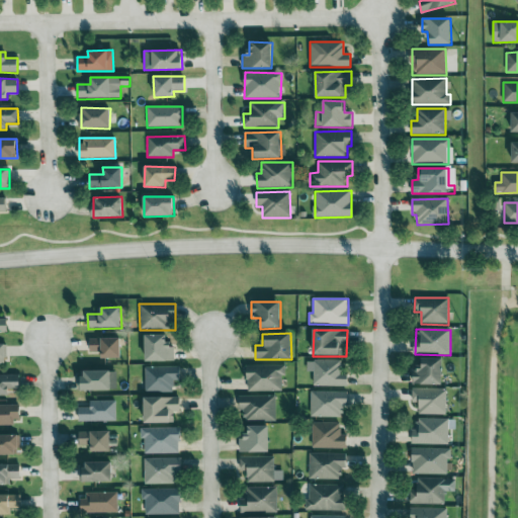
[(174,362),(174,347),(166,347),(166,335),(146,335),(146,361),(174,362)]
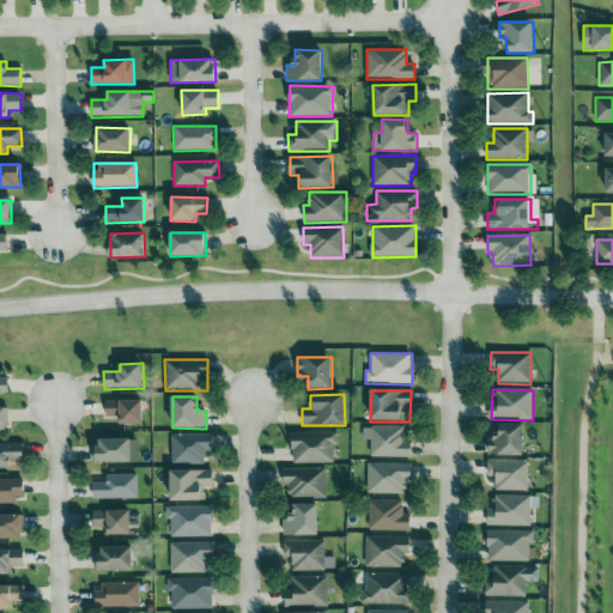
[(105,417),(120,417),(120,425),(143,424),(143,400),(105,401),(105,417)]
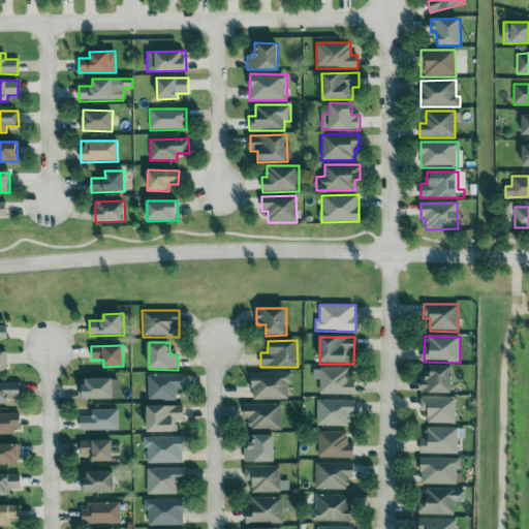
[(423,393),(452,394),(453,367),(431,366),(431,374),(424,374),(423,393)]
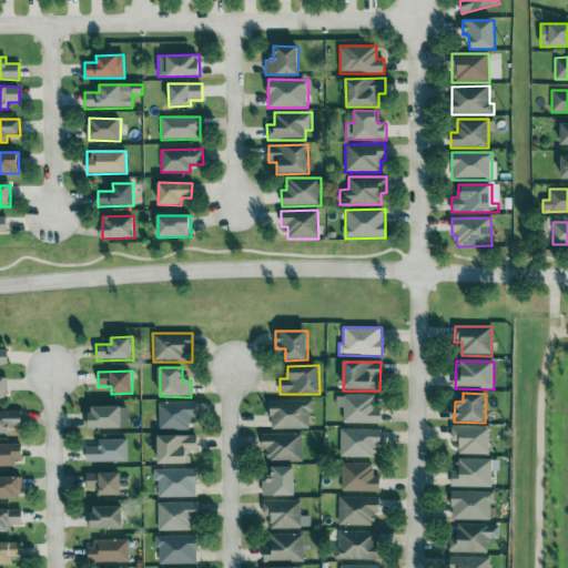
[(381,424),(381,408),(374,408),(374,396),(336,395),(336,408),(344,408),(343,424),(381,424)]
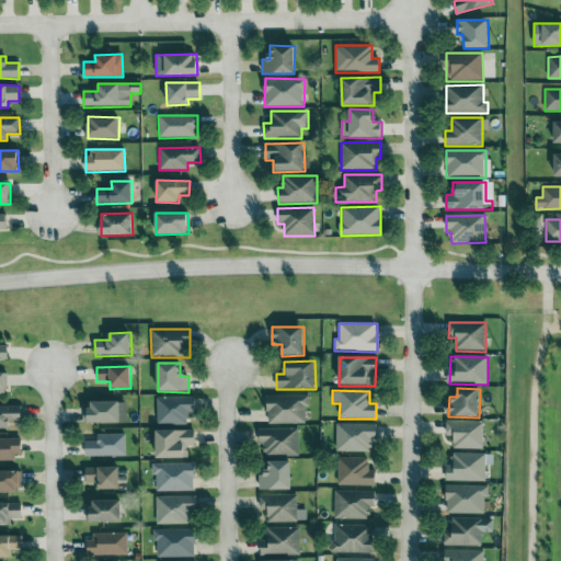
[(267,424),(307,424),(307,396),(267,397),(267,424)]
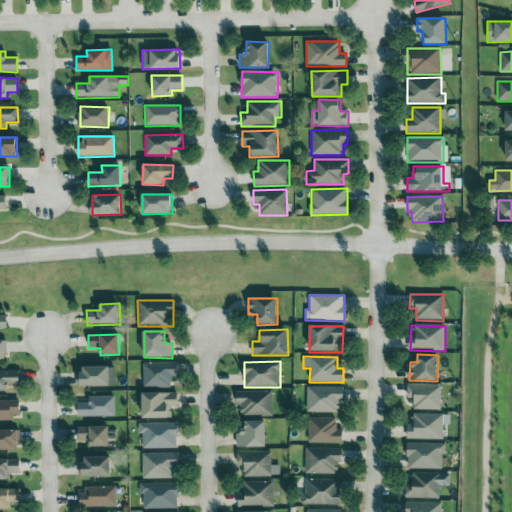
[(171,388),(171,377),(177,377),(177,362),(143,362),(143,388),(171,388)]
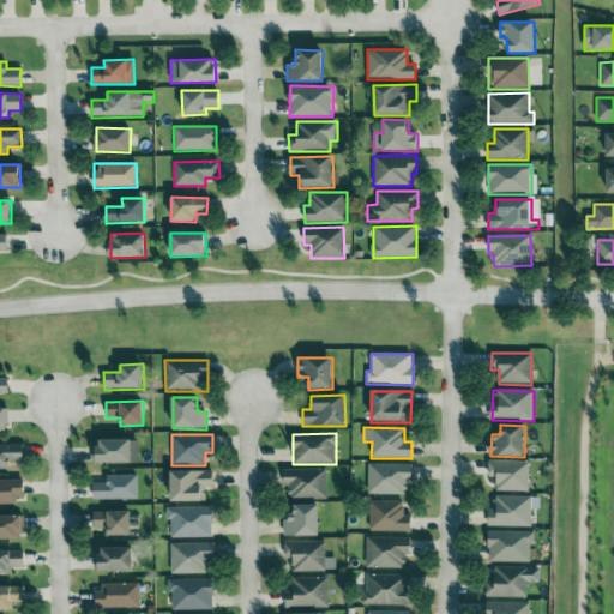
[(131,463),(131,450),(137,450),(137,439),(97,440),(97,463),(131,463)]
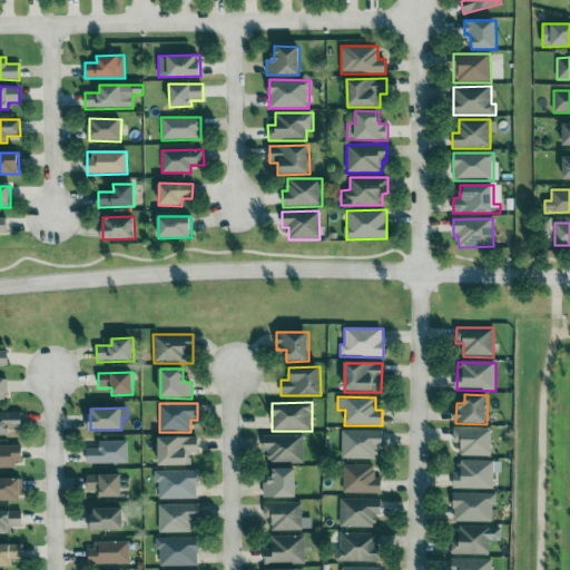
[(21,429),(21,412),(0,412),(0,435),(9,435),(8,429),(21,429)]
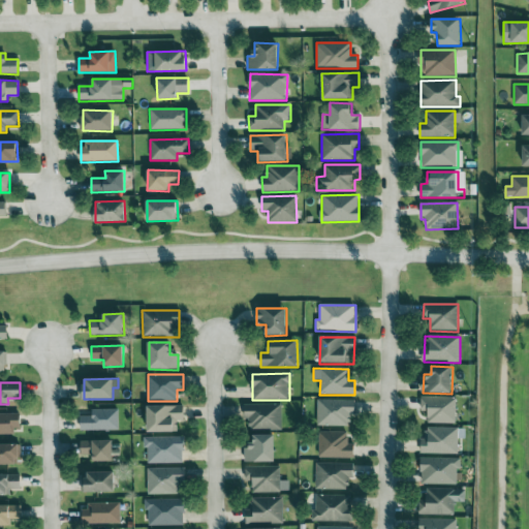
[(428,424),(456,424),(457,398),(422,397),(422,411),(428,411),(428,424)]
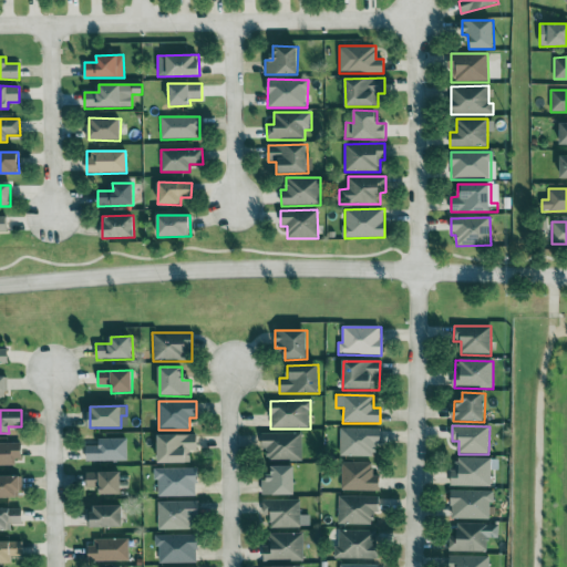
[(380,430),(339,429),(339,457),(374,459),(374,445),(380,445),(380,430)]
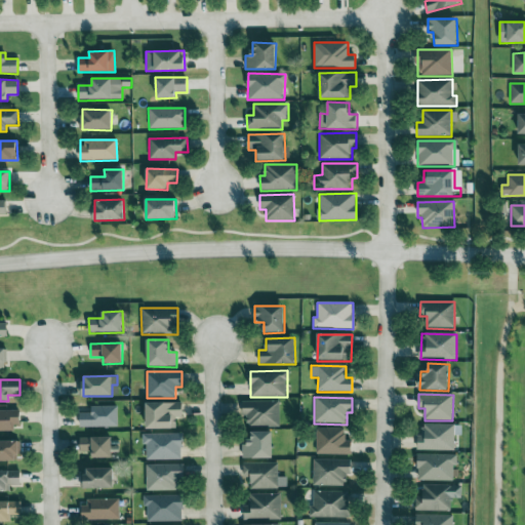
[(248,428),(279,427),(279,401),(242,402),(243,417),(247,417),(248,428)]
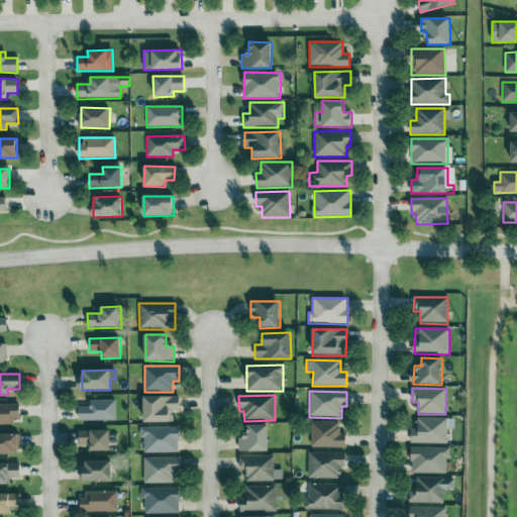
[(143,397),(143,423),(173,422),(173,411),(179,411),(179,396),(143,397)]
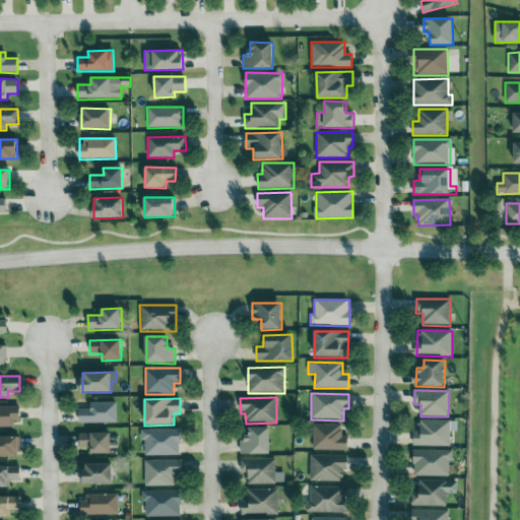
[(116,402),(90,402),(90,408),(79,408),(79,424),(117,424),(116,402)]
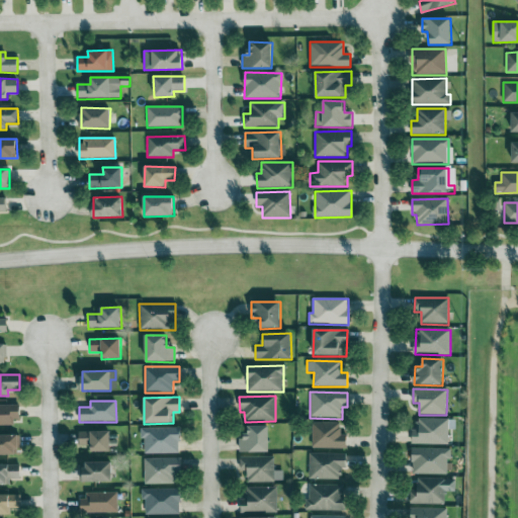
[(0,424),(19,425),(19,405),(0,405),(0,424)]
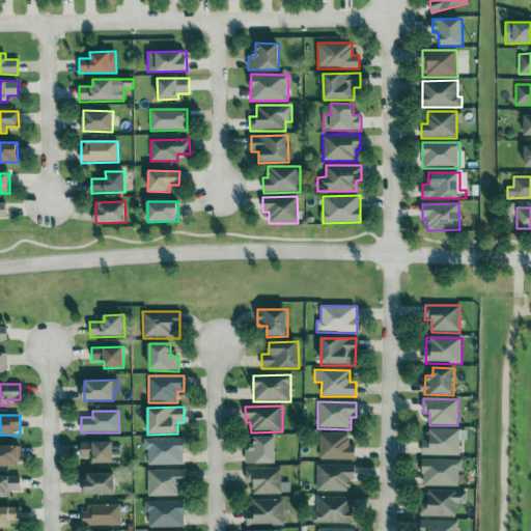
[(459,456),(459,429),(425,428),(424,455),(459,456)]
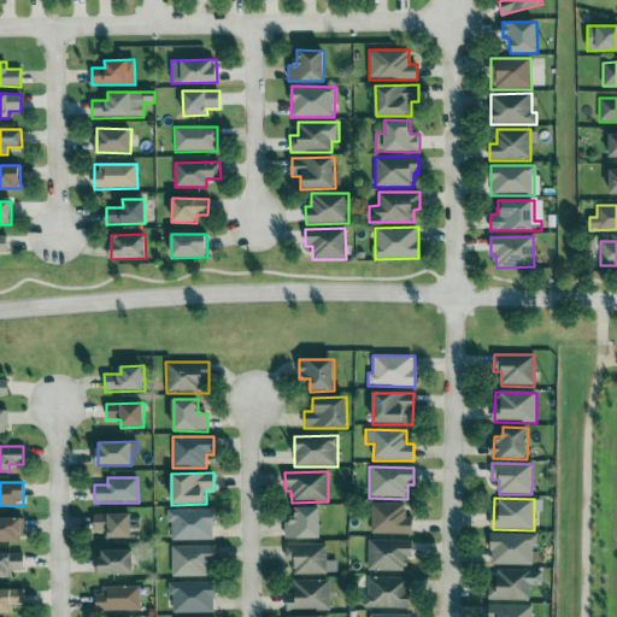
[(371,535),(412,536),(412,518),(405,518),(405,504),(371,504),(371,535)]
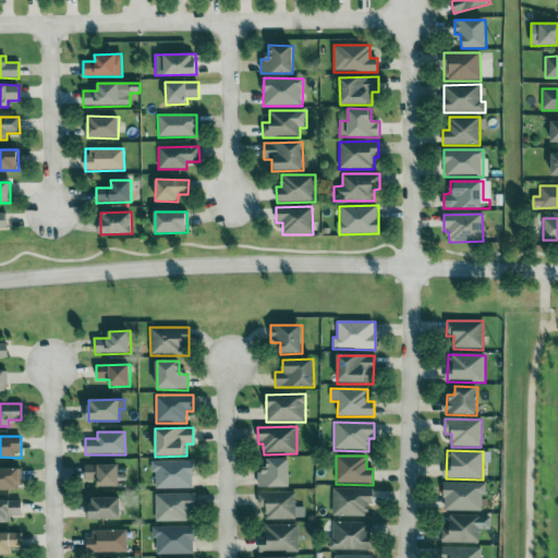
[(290,488),(290,459),(266,459),(265,472),(257,472),(257,487),(290,488)]
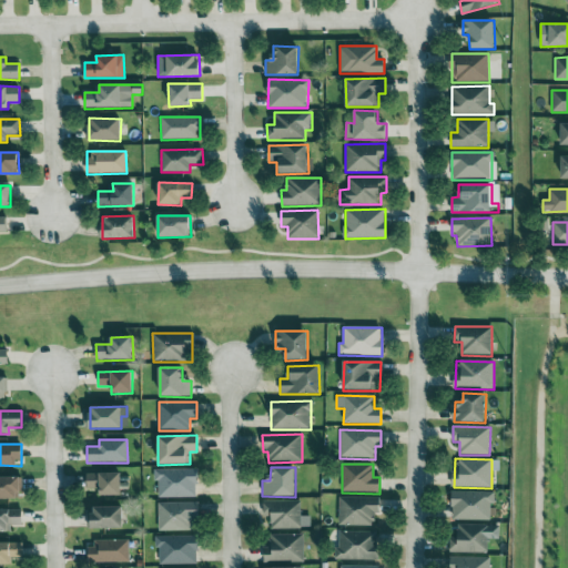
[(158,497),(196,498),(196,469),(153,468),(153,482),(158,482),(158,497)]
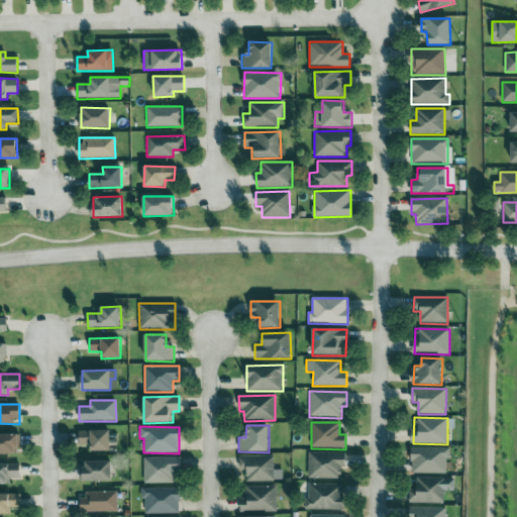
[(109,430),(79,431),(79,445),(90,445),(90,448),(110,447),(109,430)]
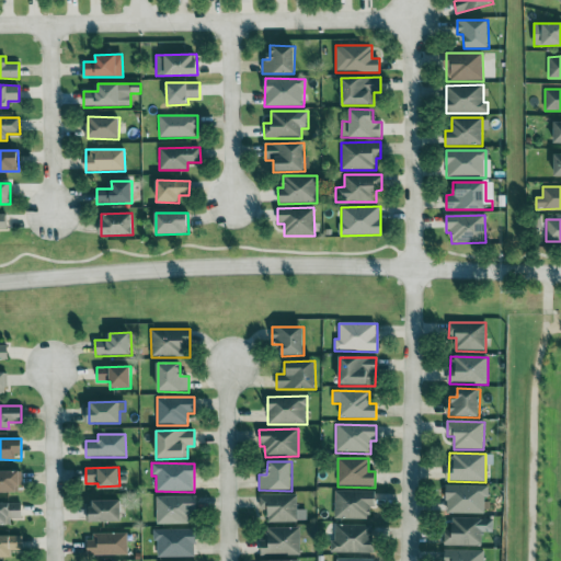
[(20,471),(0,471),(0,492),(20,493),(20,471)]
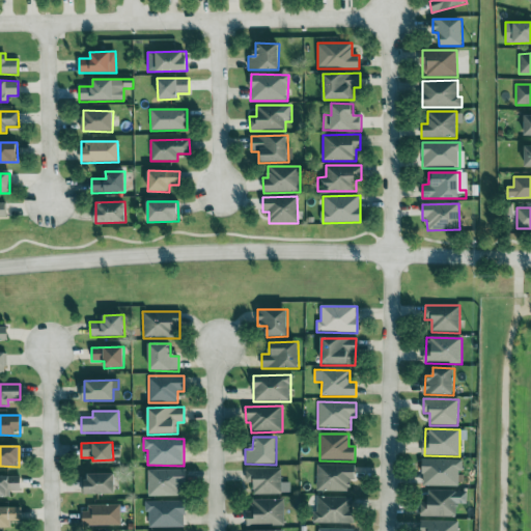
[(460,487),(460,460),(422,459),(422,486),(460,487)]
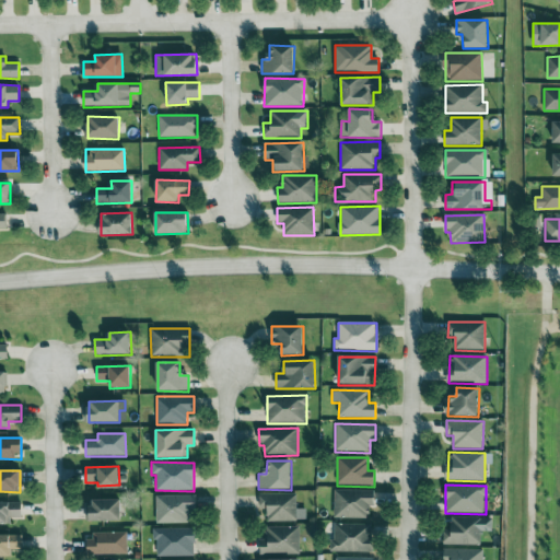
[(333,518),(369,520),(369,506),(374,506),(374,491),(334,490),(333,518)]
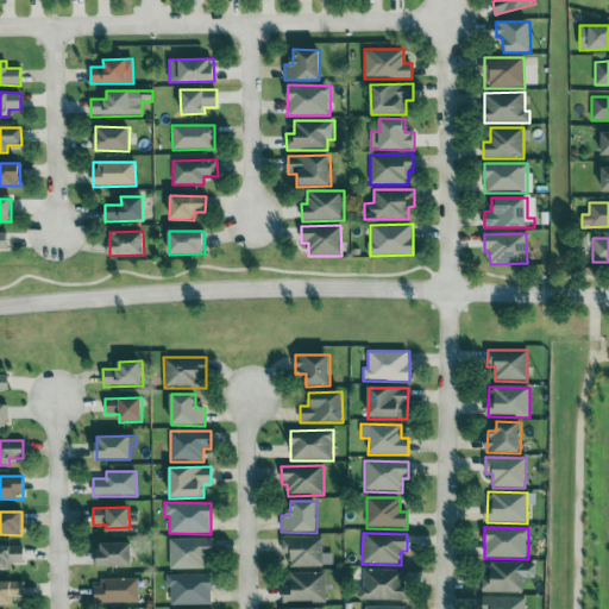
[(290,567),(332,567),(332,553),(322,553),(322,537),(282,538),(282,553),(290,553),(290,567)]
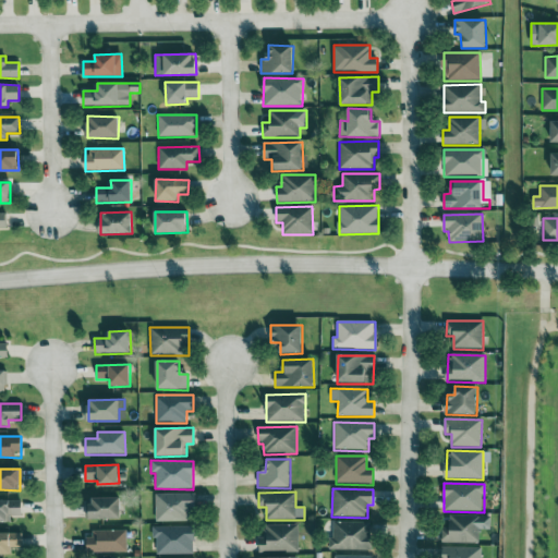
[(155,522),(187,521),(187,507),(195,507),(195,493),(155,494),(155,522)]
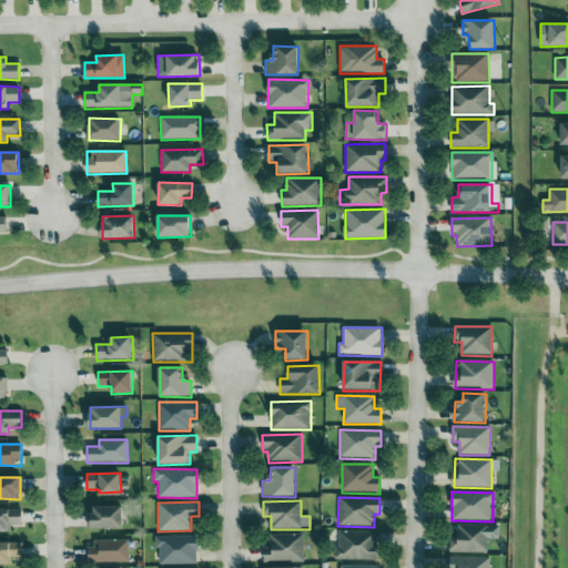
[(91,507),(92,529),(123,528),(122,506),(91,507)]
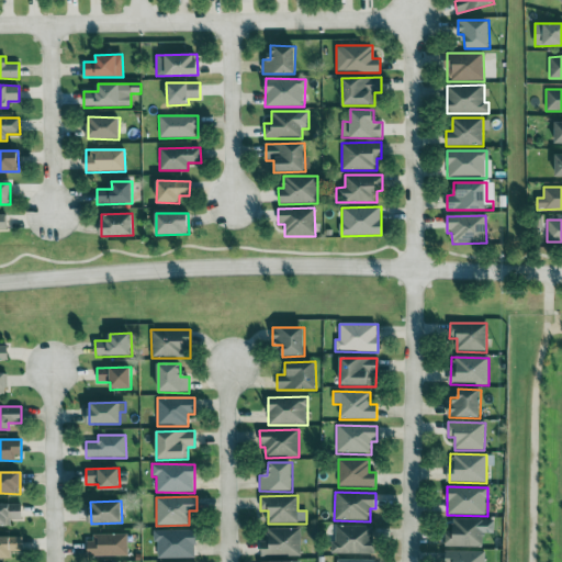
[(22,504),(0,504),(0,527),(10,527),(10,520),(22,520),(22,504)]
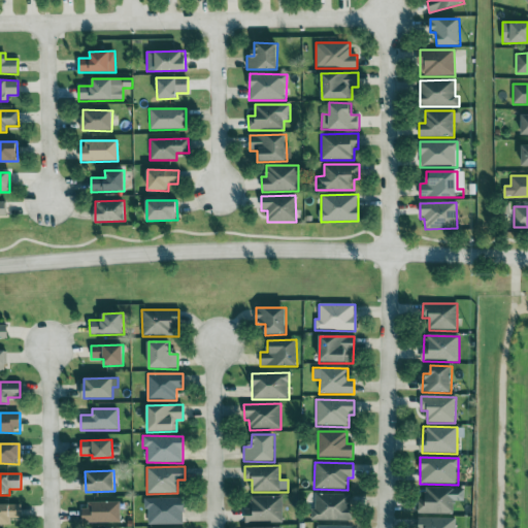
[(418,515),(454,515),(454,501),(464,502),(464,489),(425,488),(425,499),(419,499),(418,515)]
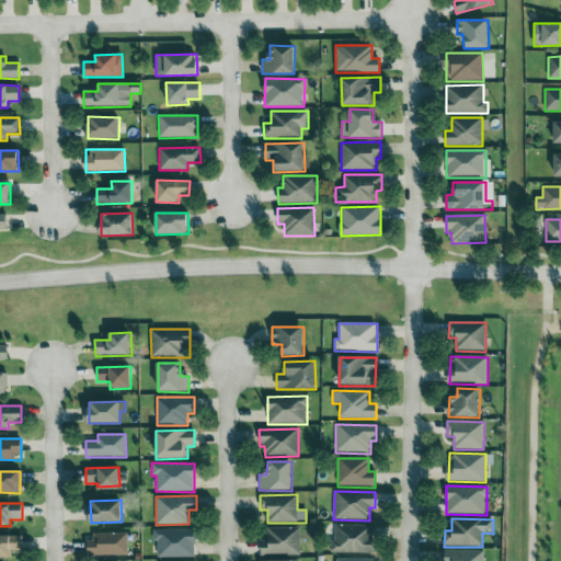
[(373,525),(334,526),(334,541),(330,541),(331,554),(373,553),(373,525)]
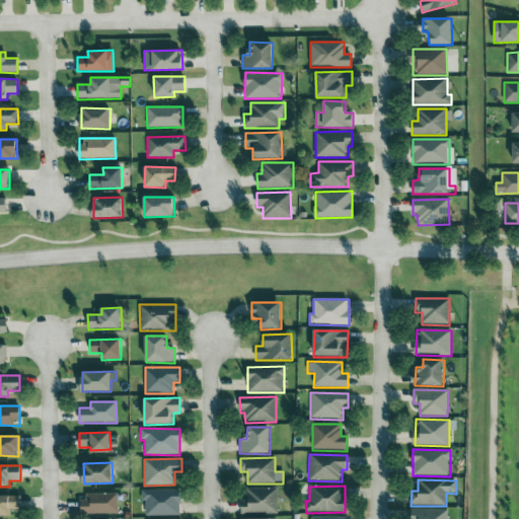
[(277,488),(242,489),(243,515),(277,514),(277,488)]
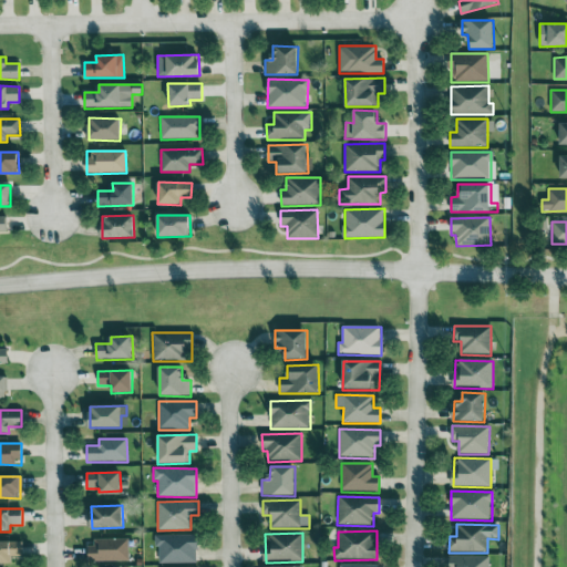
[(158,564),(196,564),(196,535),(154,535),(154,547),(158,547),(158,564)]
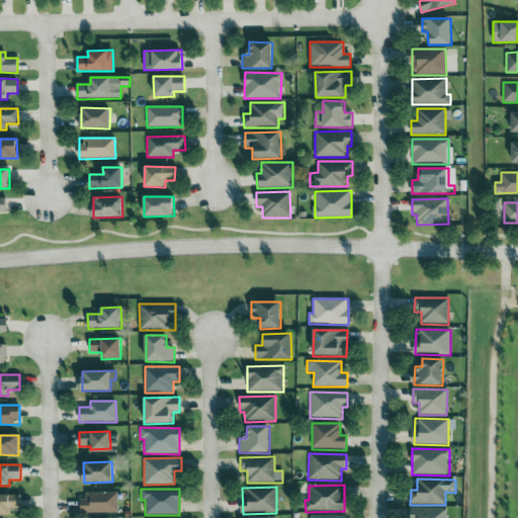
[(116,492),(82,493),(82,513),(117,512),(116,492)]
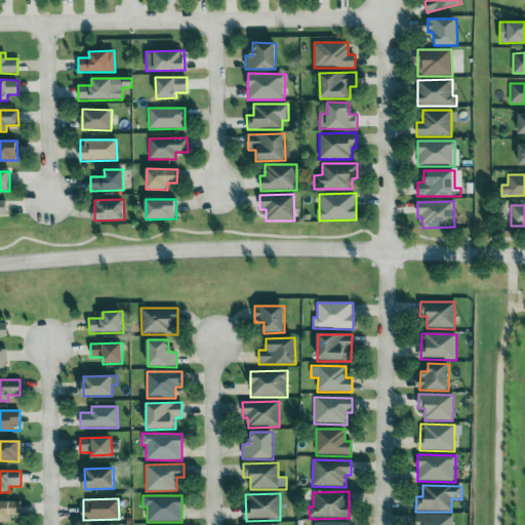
[(0,522),(10,523),(10,517),(21,517),(21,502),(0,501),(0,522)]
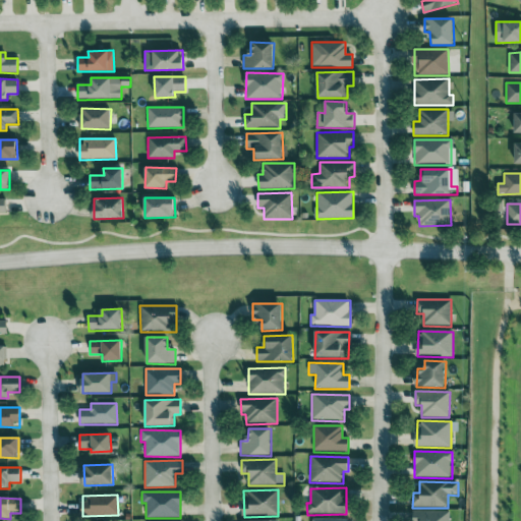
[(449,520),(450,512),(413,511),(412,520),(449,520)]
